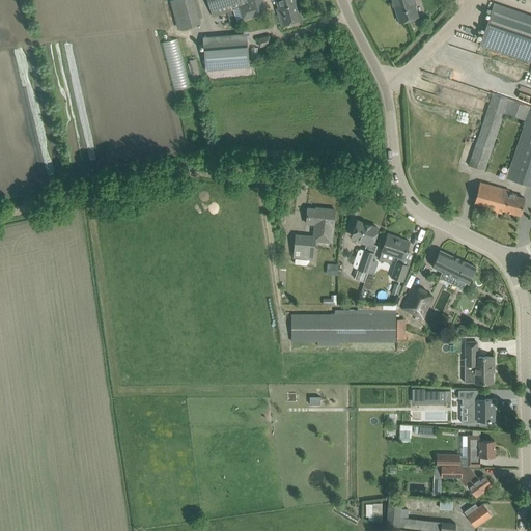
[(196,0),(169,0),(178,30),(201,24),(199,19),(201,18),(196,0)]
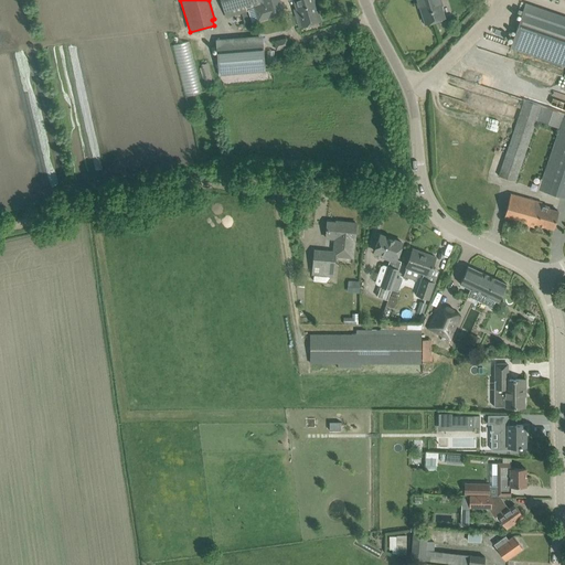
[(258,18),(272,14),(283,12),(279,0),(220,0),(225,19),(249,11),(248,6),(264,0),(265,3),(255,6),(258,18)]
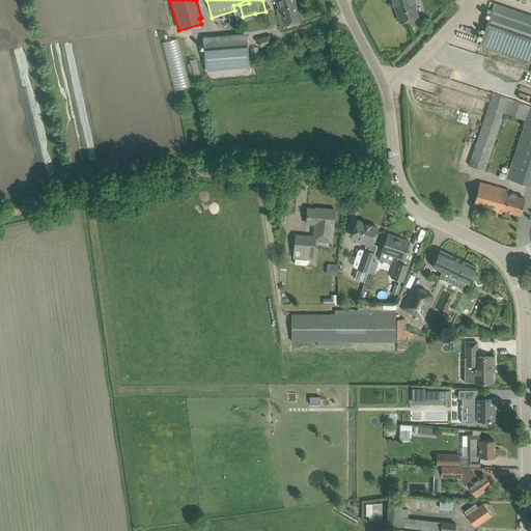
[(302,20),(296,0),(277,0),(279,7),(276,8),(282,26),(302,20)]
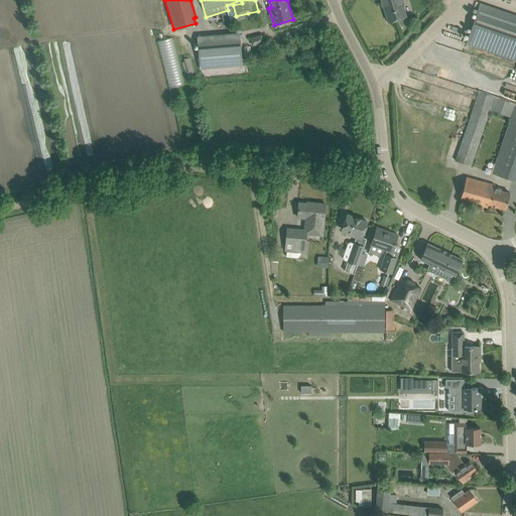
[(388,22),(398,19),(406,16),(402,5),(404,4),(402,0),(380,0),(382,7),(384,6),(388,22)]
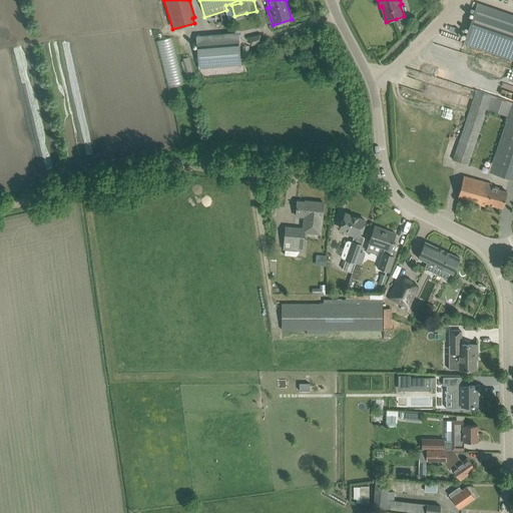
[(512,15),(477,3),(463,43),(512,60),(512,68),(512,71),(512,15)]
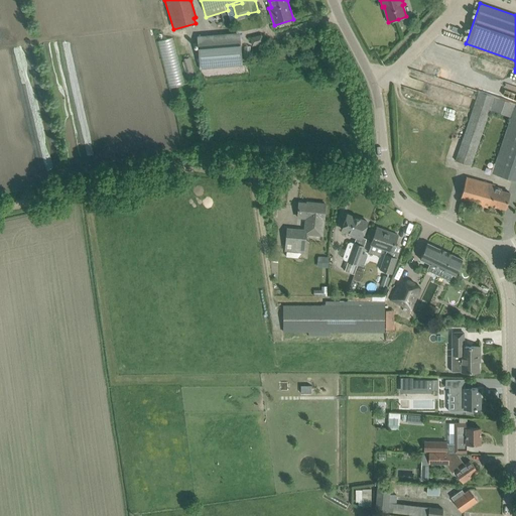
[(242,66),(240,40),(223,42),(223,34),(198,36),(201,69),(242,66)]
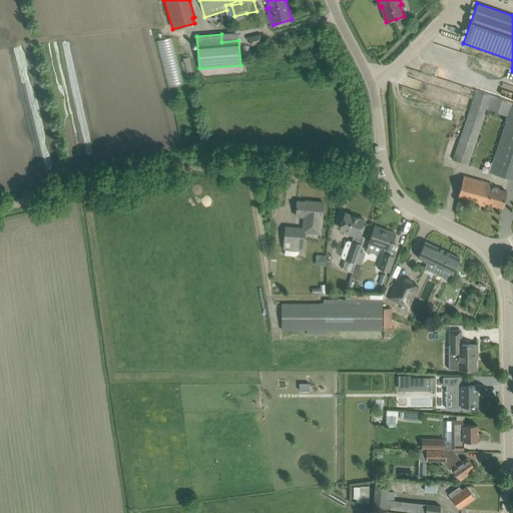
[(260,35),(249,38),(251,45),(261,42),(260,35)]
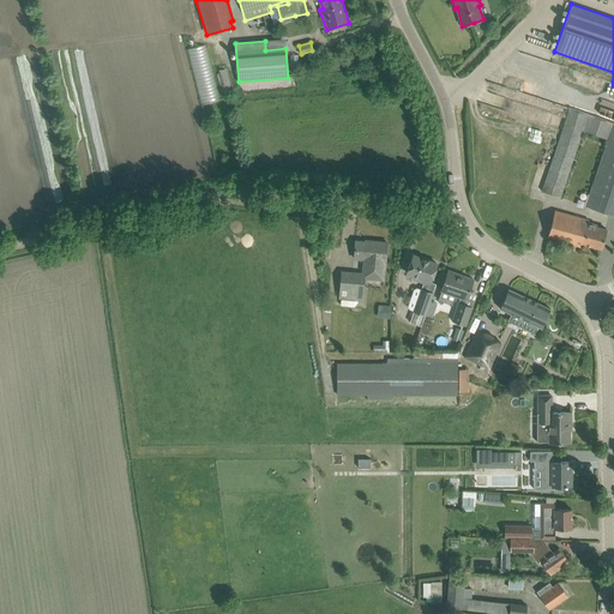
[(188,48),(199,103),(218,100),(206,44),(188,48)]
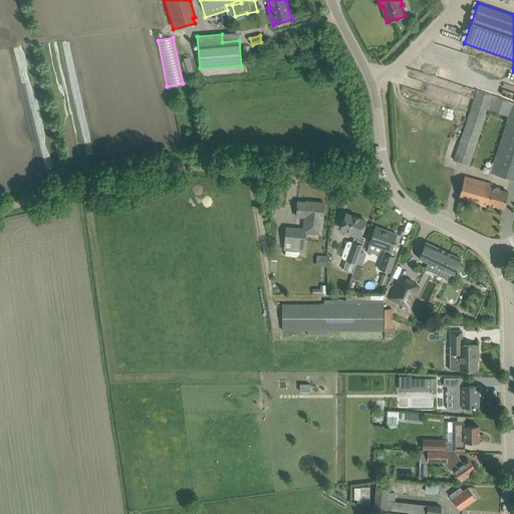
[(189,57),(183,59),(187,77),(193,76),(189,57)]
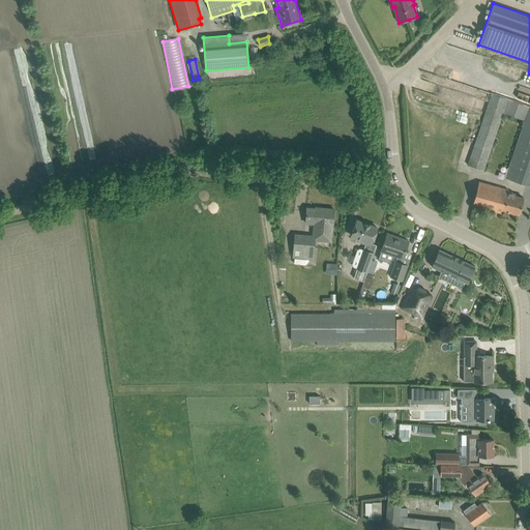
[(486,113),(468,165),(483,170),(503,113),(504,114),(505,113),(524,120),(508,168),(507,168),(503,177),(512,180),(525,184),(529,175),(529,107),(492,94),(486,113)]
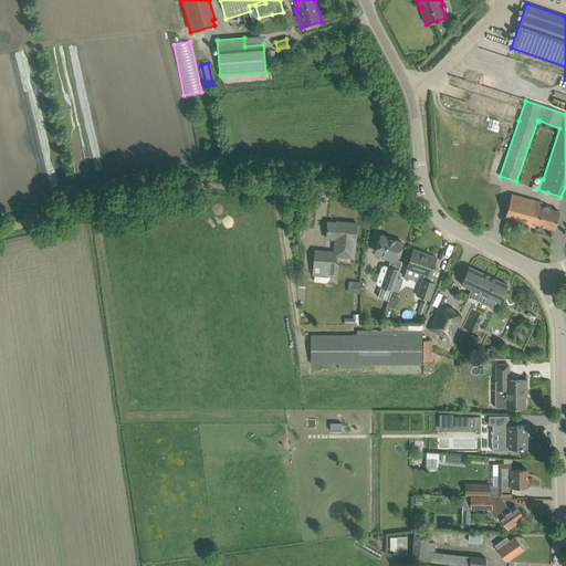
[(511,195),(504,218),(536,227),(537,224),(554,229),(559,211),(549,209),(549,207),(542,205),(543,202),(511,195)]
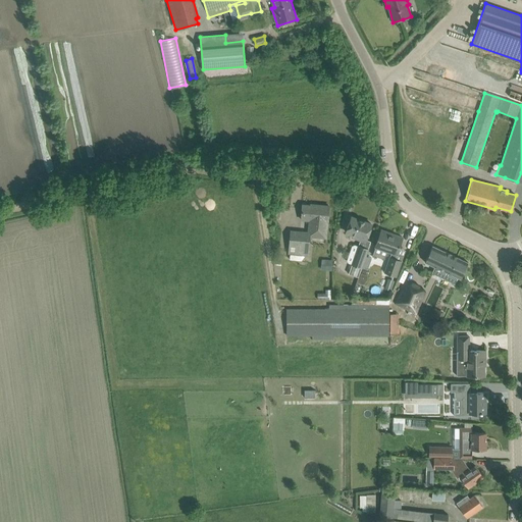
[(290,230),(289,231),(286,255),(309,257),(311,238),(326,239),(329,206),(313,205),(313,207),(310,207),(310,206),(302,205),(301,221),(309,221),(308,231),(290,230)]
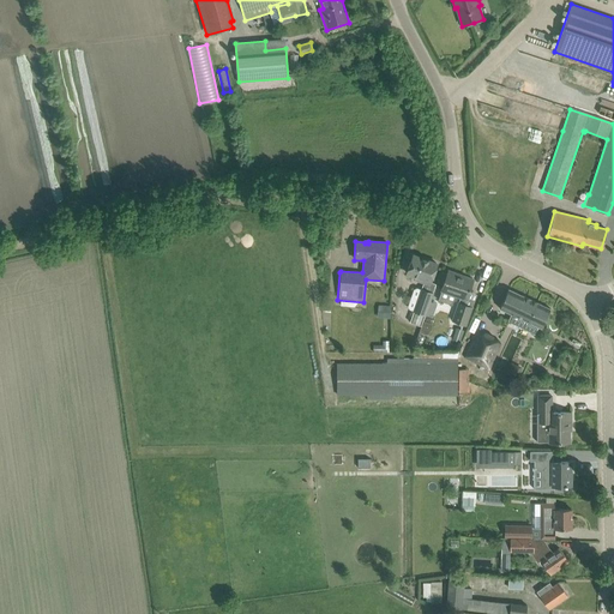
[(425,318),(432,295),(435,284),(431,282),(437,264),(414,256),(405,276),(410,277),(409,280),(423,284),(421,289),(414,311),(413,313),(425,318)]
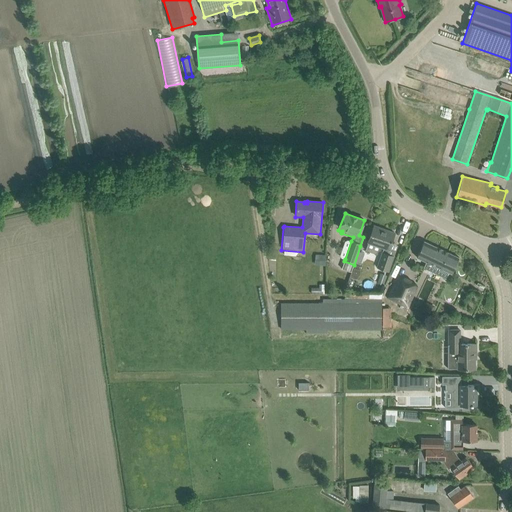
[(387,254),(395,233),(374,225),(365,250),(376,254),(379,247),(383,249),(376,268),(388,272),(394,256),(387,254)]
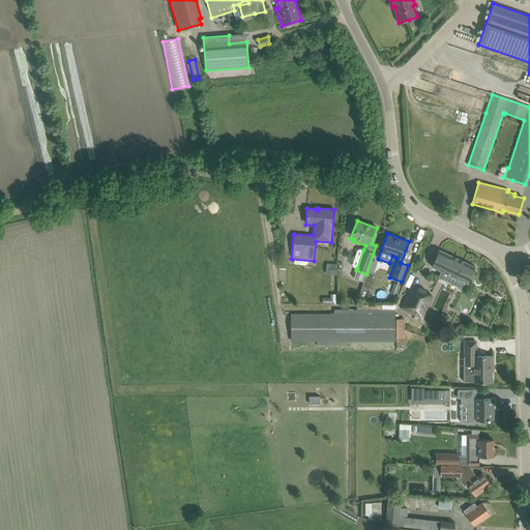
[(467,283),(475,266),(439,249),(431,266),(446,273),(443,280),(451,283),(454,277),(467,283)]
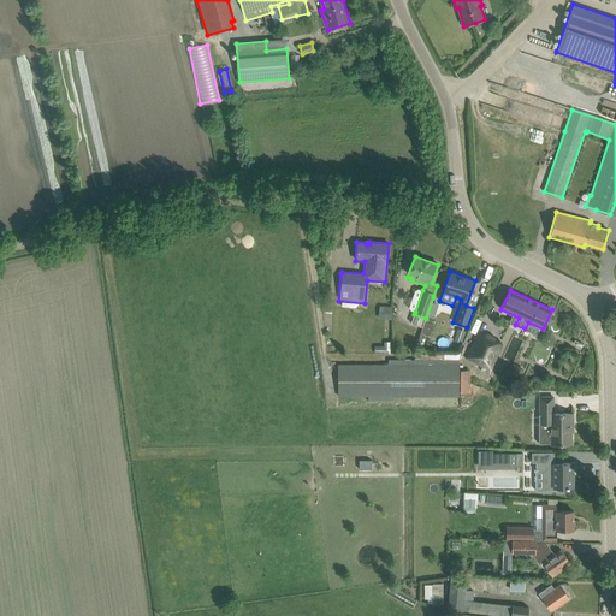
[(379,306),(378,318),(391,320),(392,315),(397,317),(398,304),(392,304),(392,308),(379,306)]
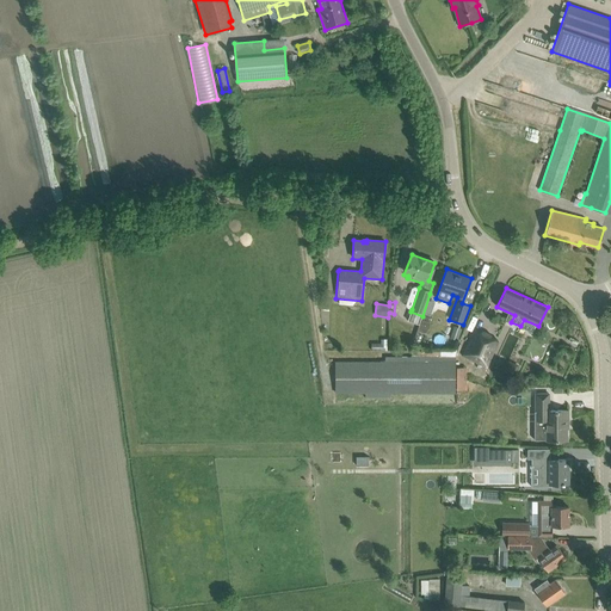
[(495,344),(473,333),(463,355),(486,365),(492,351),(493,351),(495,344)]
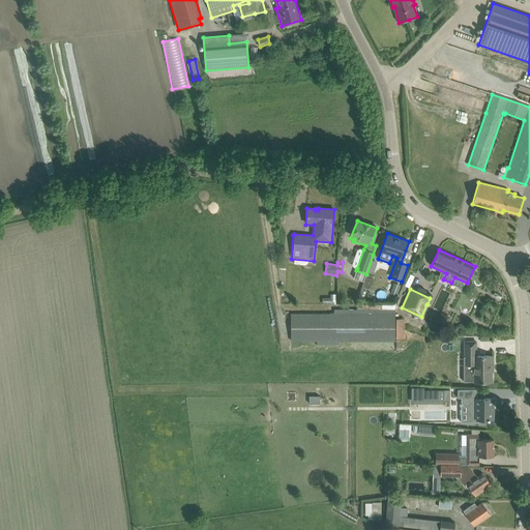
[(291,314),(291,341),(395,341),(395,314),(291,314)]
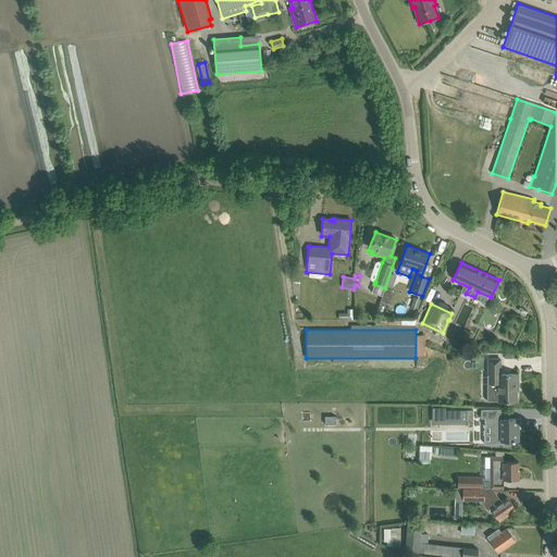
[(500,359),(487,359),(487,383),(496,383),(497,401),(517,401),(517,386),(518,386),(518,374),(500,374),(500,359)]
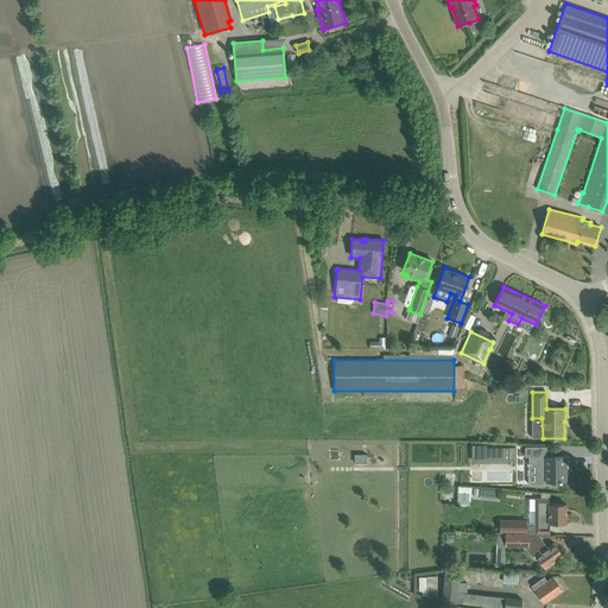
[(486,444),(473,444),(473,461),(508,461),(508,447),(486,447),(486,444)]
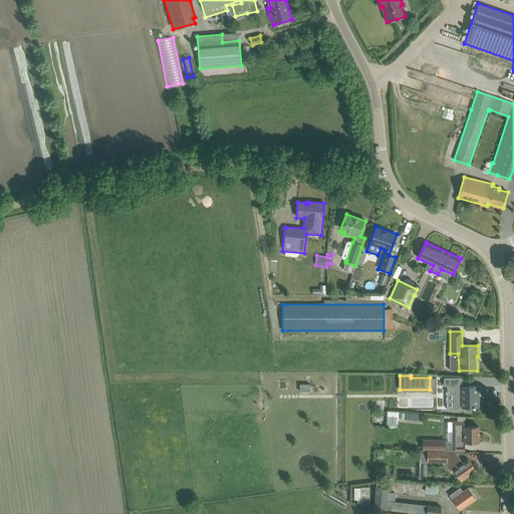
[(443,377),(444,387),(458,386),(458,377),(443,377)]
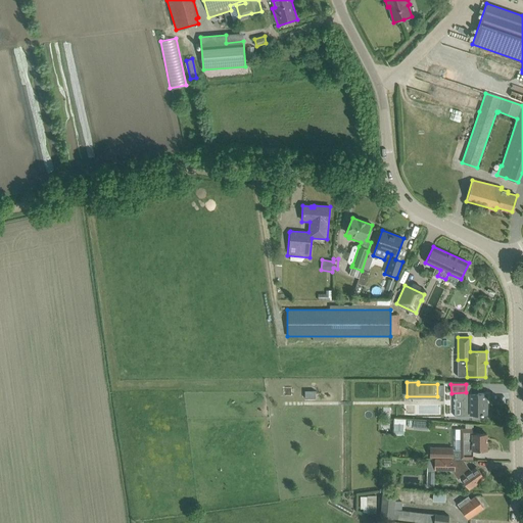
[(486,405),(486,394),(486,393),(476,393),(471,393),(469,393),(469,395),(461,395),(462,413),(467,413),(467,414),(481,414),(483,414),(486,414),(486,405)]
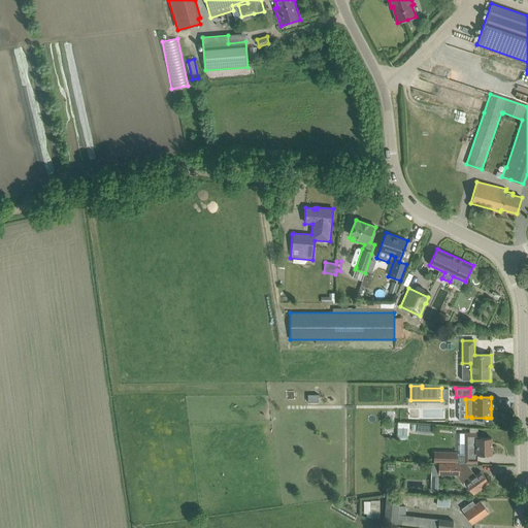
[(396,422),(396,438),(407,438),(407,422),(396,422)]
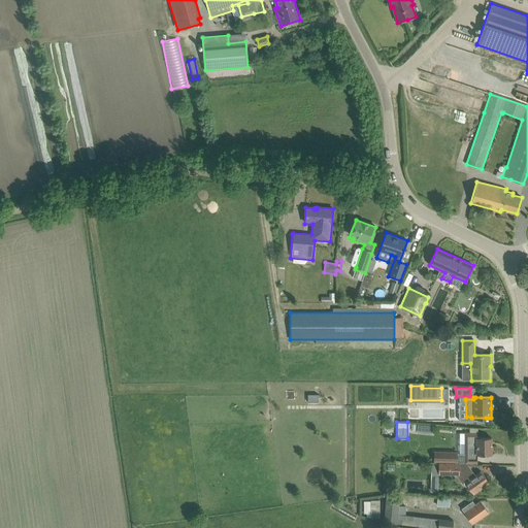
[(477,434),(467,434),(467,457),(477,457),(477,455),(491,455),(491,438),(477,438),(477,434)]
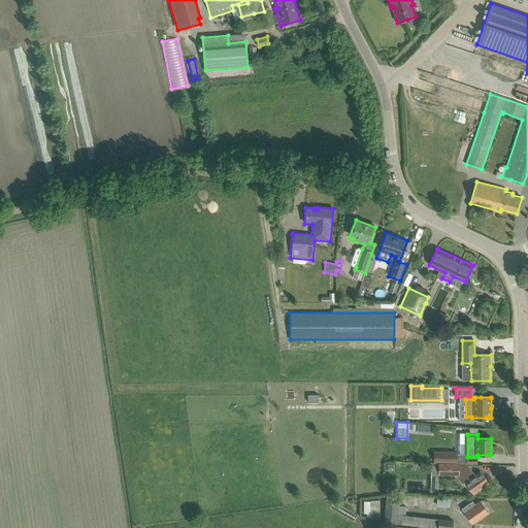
[(434,452),(434,462),(458,463),(458,453),(434,452)]
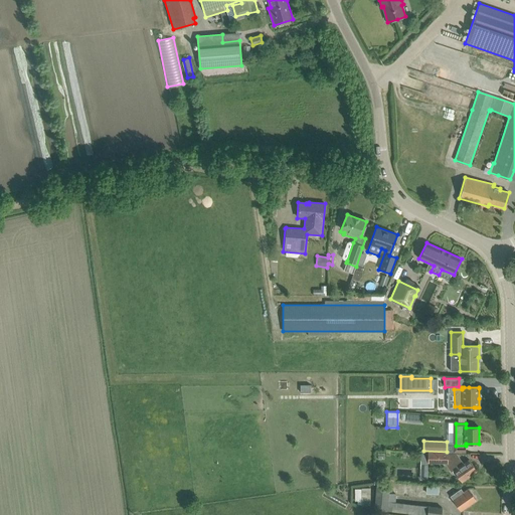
[(448,462),(444,462),(454,476),(456,474),(462,482),(477,471),(469,460),(461,465),(459,463),(452,452),(448,453),(448,462)]
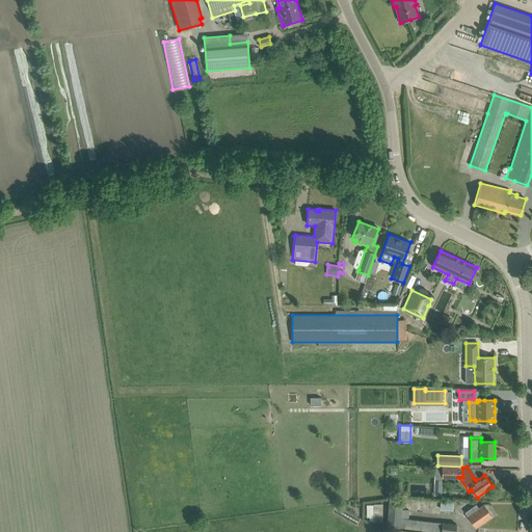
[(462,468),(442,468),(442,477),(458,477),(462,477),(462,468)]
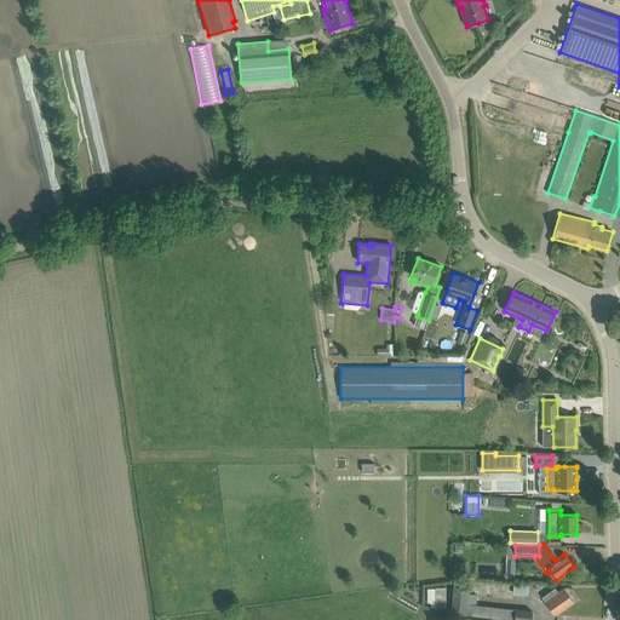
[(530,619),(532,610),(468,604),(469,584),(453,583),(451,614),(466,615),(512,619),(530,619)]
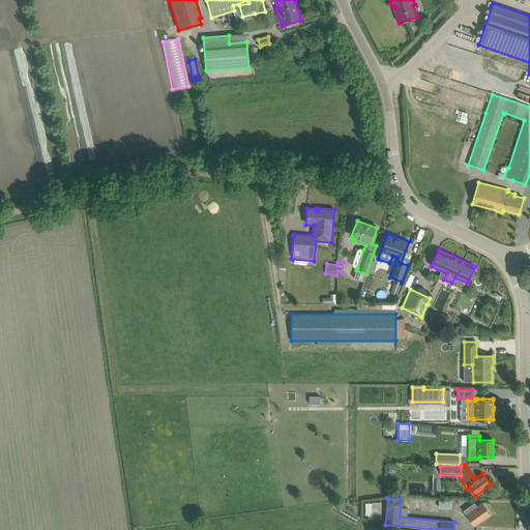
[(451,500),(439,500),(438,507),(450,508),(451,500)]
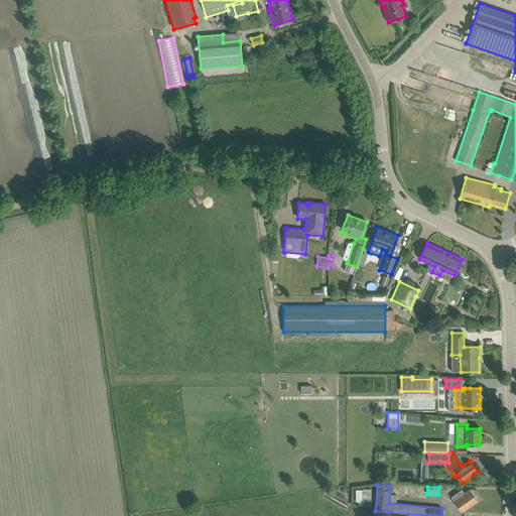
[(462,489),(450,497),(462,512),(477,501),(470,490),(465,493),(462,489)]
